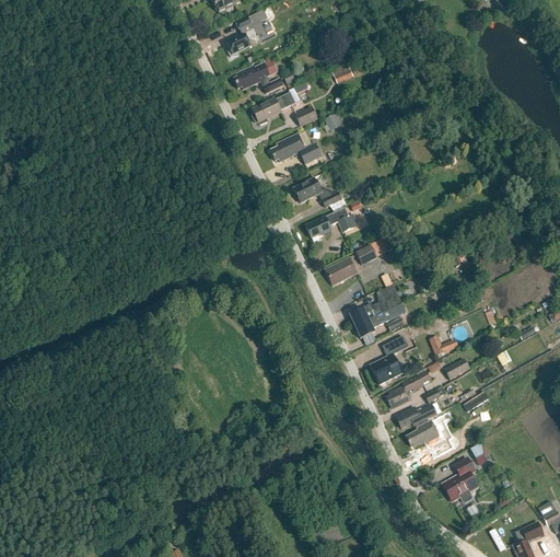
[(217,4),(219,10),(226,7),(226,8),(234,4),(234,2),(238,0),(212,0),(214,4),(217,4)]
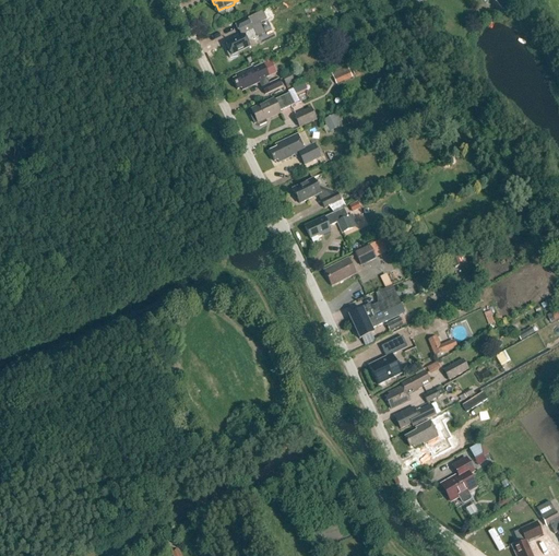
[(263,16),(260,10),(235,22),(238,30),(263,16)]
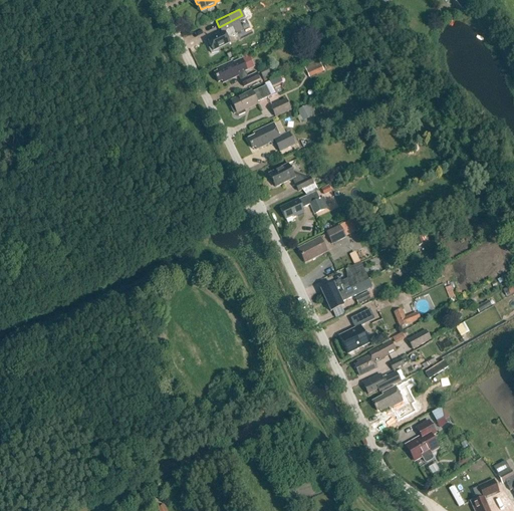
[(209,45),(211,50),(219,49),(218,46),(229,40),(227,35),(236,31),(233,24),(226,27),(227,29),(224,30),(224,29),(207,37),(210,44),(209,45)]
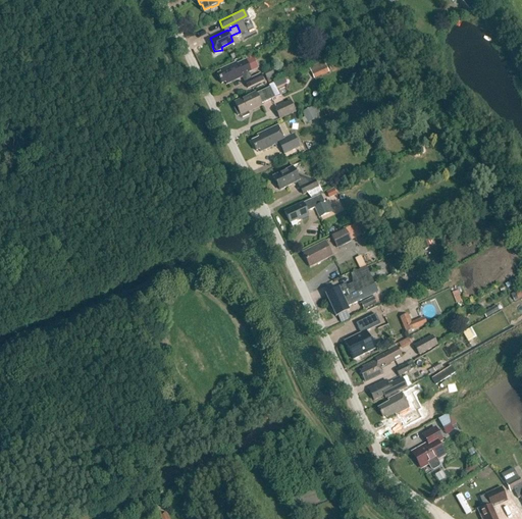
[(409,44),(418,43),(418,36),(409,37),(409,44)]
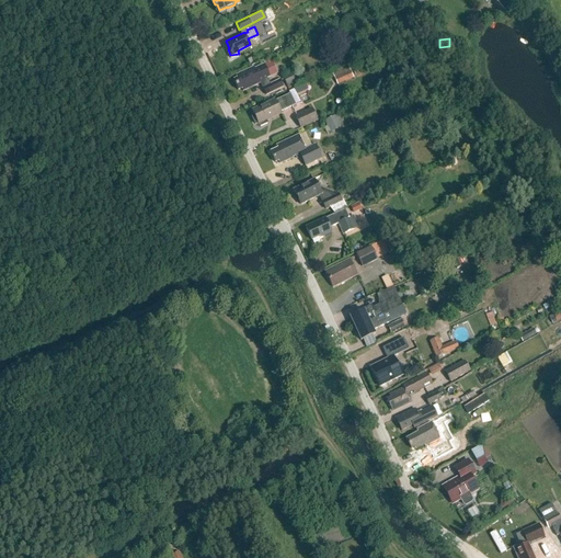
[(242,88),(260,79),(265,92),(283,83),(279,77),(270,81),(266,75),(270,73),(264,61),(254,66),(254,64),(236,71),(237,76),(233,77),(238,87),(241,84),(242,88)]
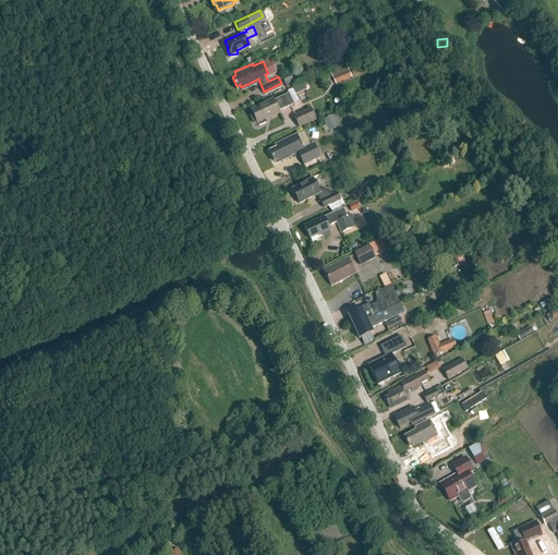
[(330,71),(336,82),(351,75),(346,63),(330,71)]
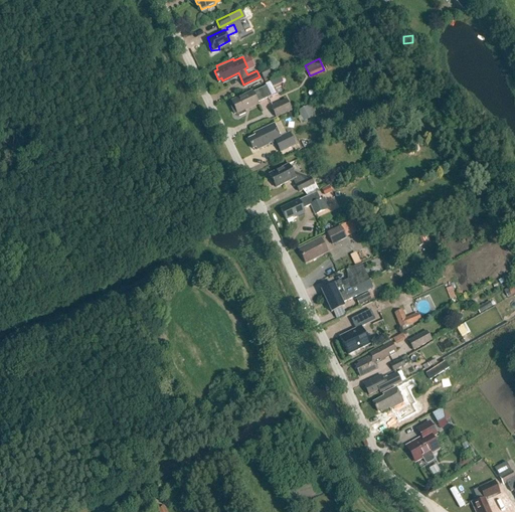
[(422,79),(432,76),(430,69),(420,71),(422,79)]
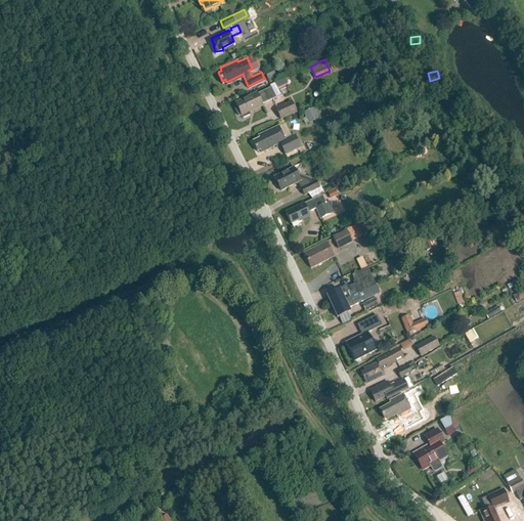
[(235,100),(238,105),(235,106),(238,114),(242,113),(242,114),(243,113),(244,116),(250,113),(249,111),(262,103),(262,102),(275,95),(271,86),(257,92),(256,91),(235,100)]
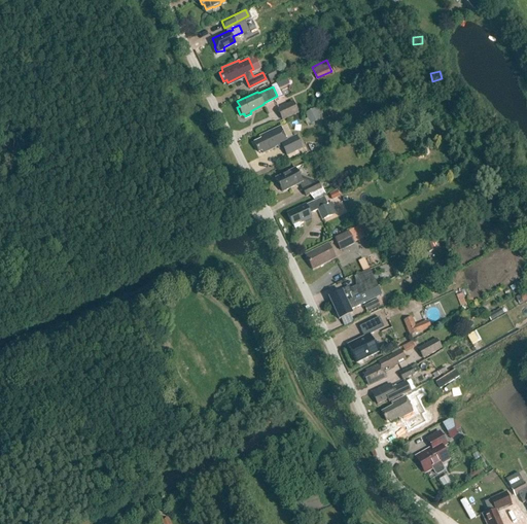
[(449,104),(457,101),(454,94),(446,98),(449,104)]
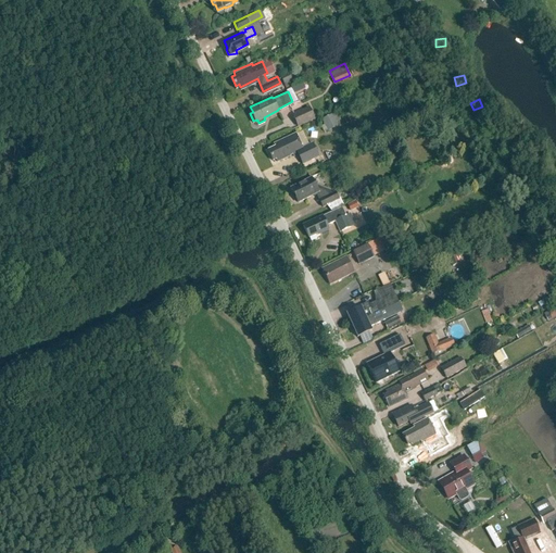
[(293,113),(298,124),(314,117),(310,105),(293,113)]
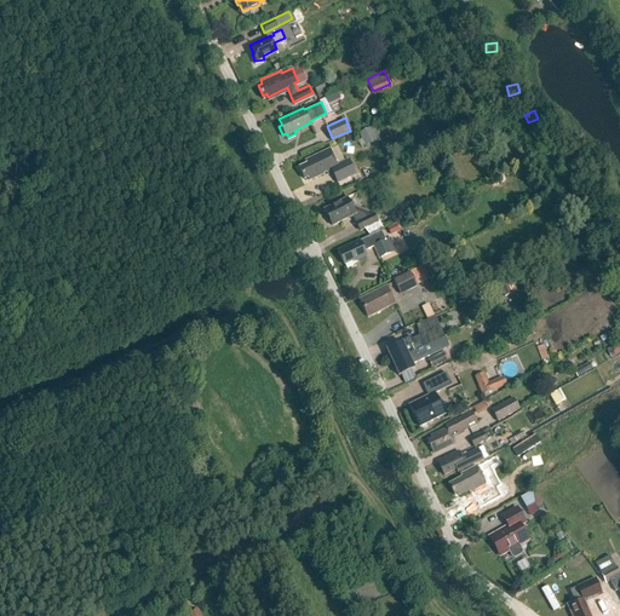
[(361,133),(366,144),(378,138),(373,127),(361,133)]
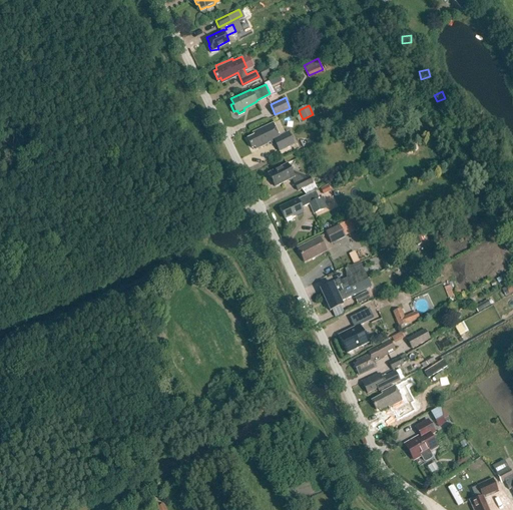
[(275,140),(279,149),(294,141),(289,129),(280,134),(273,120),(252,130),(253,132),(246,136),(251,145),(254,144),(255,146),(270,140),(271,141),(275,140)]
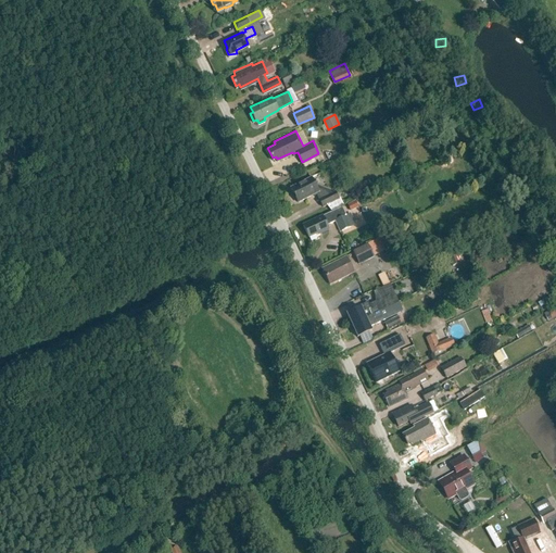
[(318,197),(323,204),(338,197),(335,189),(330,191),(329,188),(317,184),(315,185),(311,175),(290,186),(298,200),(316,190),(319,197),(318,197)]
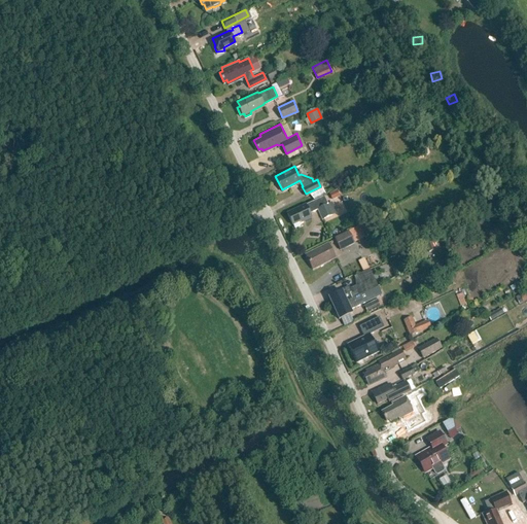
[(338,175),(341,180),(352,175),(349,169),(338,175)]
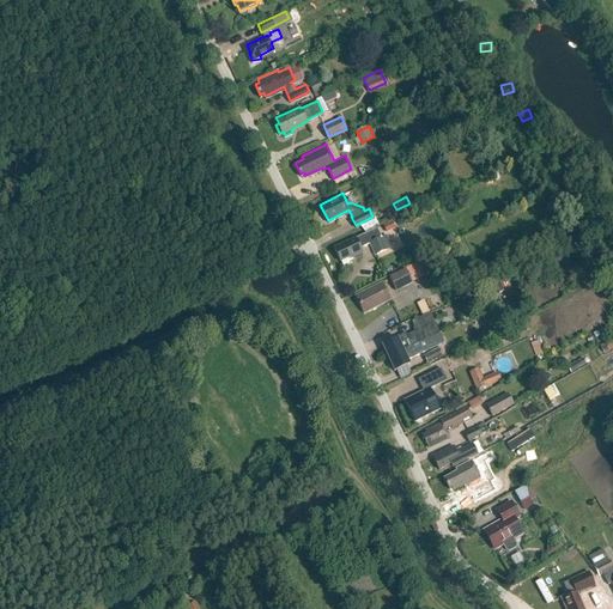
[(382,223),(387,230),(395,225),(390,218),(382,223)]
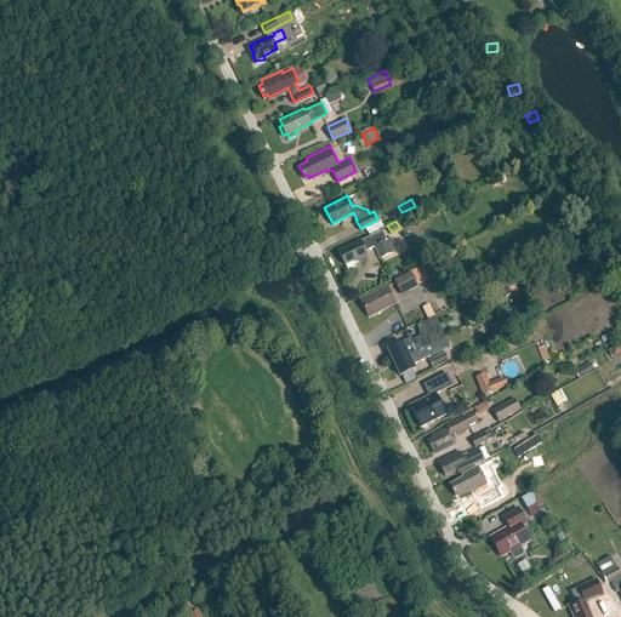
[(392,250),(386,238),(375,243),(371,234),(360,239),(339,249),(345,262),(353,258),(354,260),(366,253),(364,249),(375,244),(380,255),(392,250)]
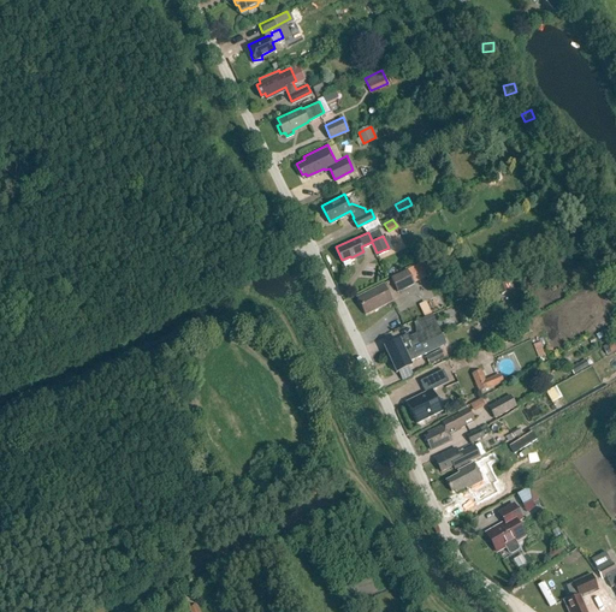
[(414,280),(407,267),(390,275),(397,289),(414,280)]
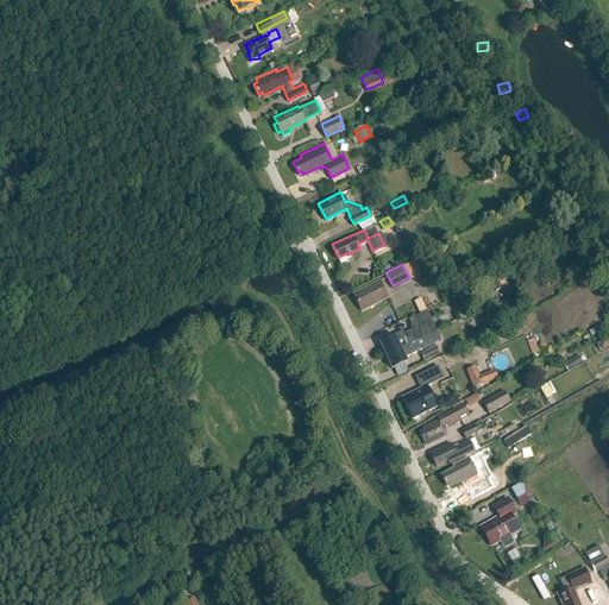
[(490,277),(495,288),(501,285),(496,273),(490,277)]
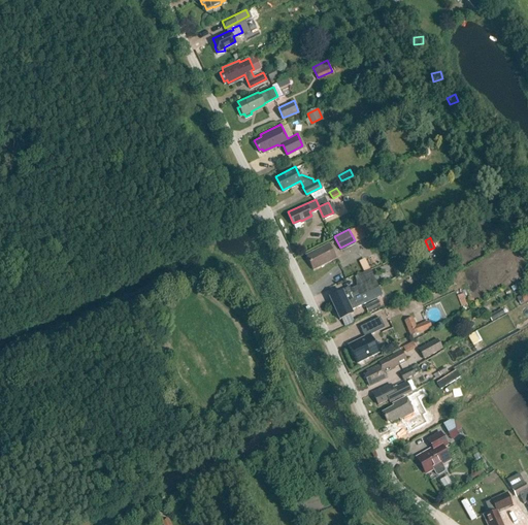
[(316,263),(317,266),(336,256),(328,241),(317,247),(319,250),(307,256),(312,264),(316,263)]
